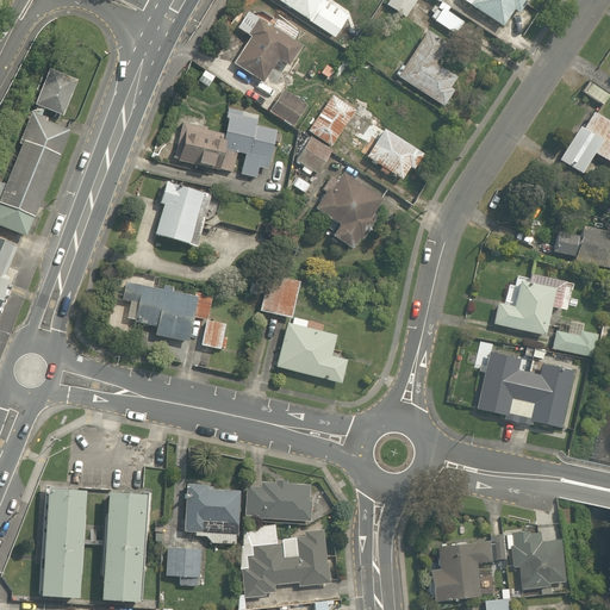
[(280,0),(307,18),(318,0),(280,0)]
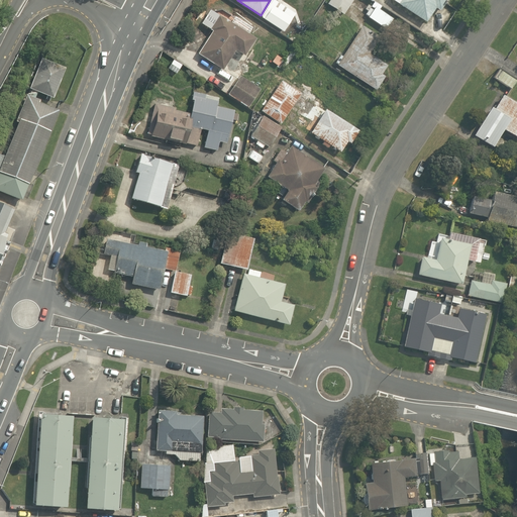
[(351,0),(328,0),(327,3),(343,13),(351,0)]
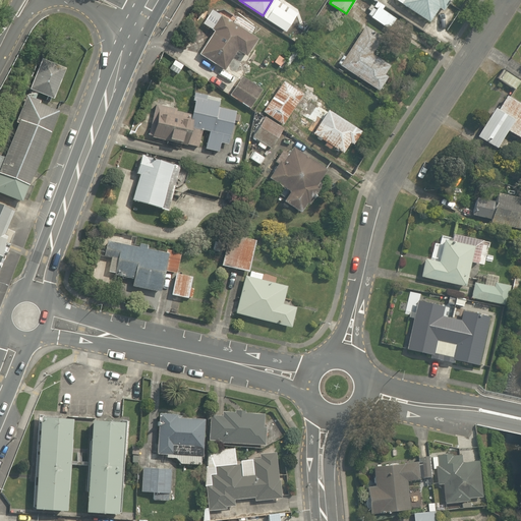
[(392,0),(429,21),(439,6),(445,9),(450,0),(392,0)]
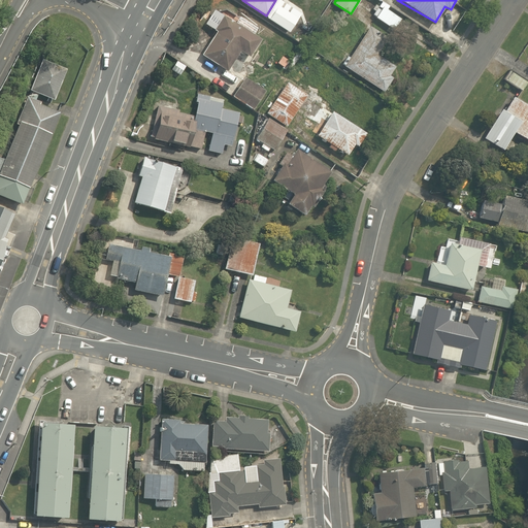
[(382,2),(372,14),(393,29),(401,17),(382,2)]
